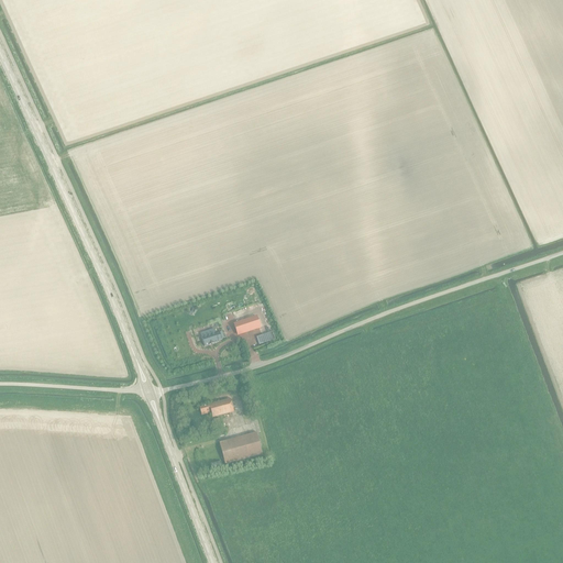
[(235,324),(238,334),(260,328),(256,318),(235,324)]
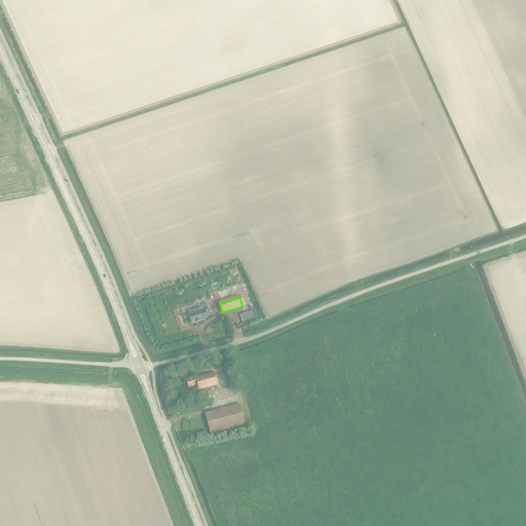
[(198,322),(199,322),(199,321),(204,320),(203,318),(208,317),(204,310),(201,311),(201,310),(197,312),(196,308),(191,310),(192,313),(188,315),(191,324),(195,323),(196,323),(196,322),(198,322)]
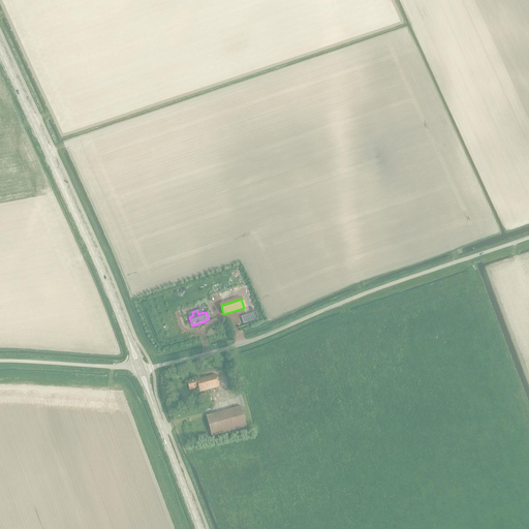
[(199,393),(219,387),(216,375),(187,382),(189,391),(197,387),(199,393)]
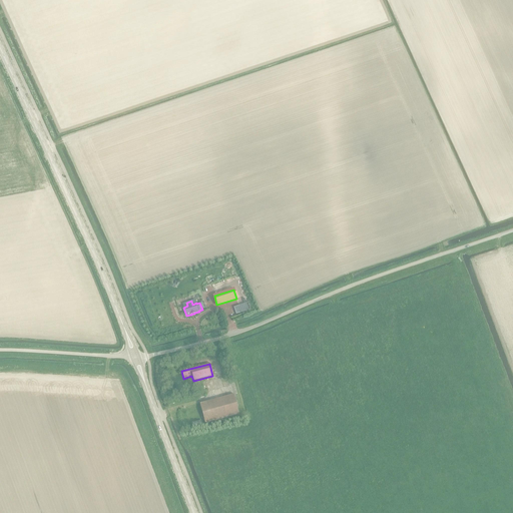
[(193,383),(198,399),(204,397),(199,381),(193,383)]
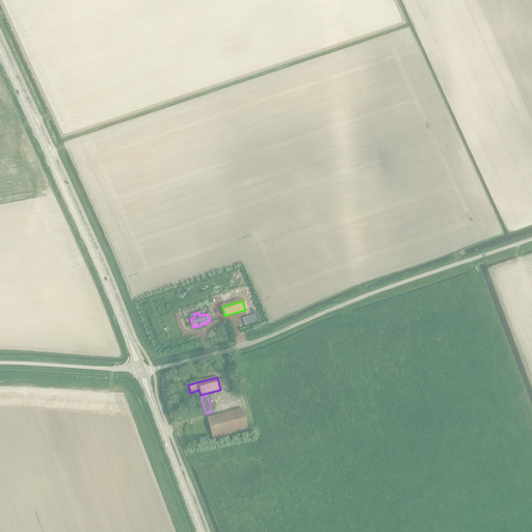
[(205,419),(210,439),(245,429),(240,409),(205,419)]
